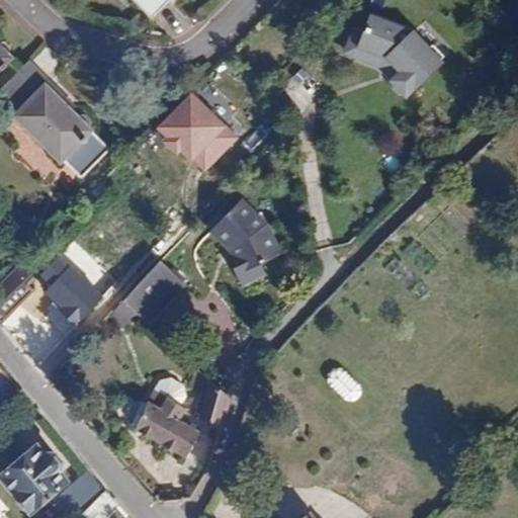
[(135,0),(156,20),(175,0),(135,0)]
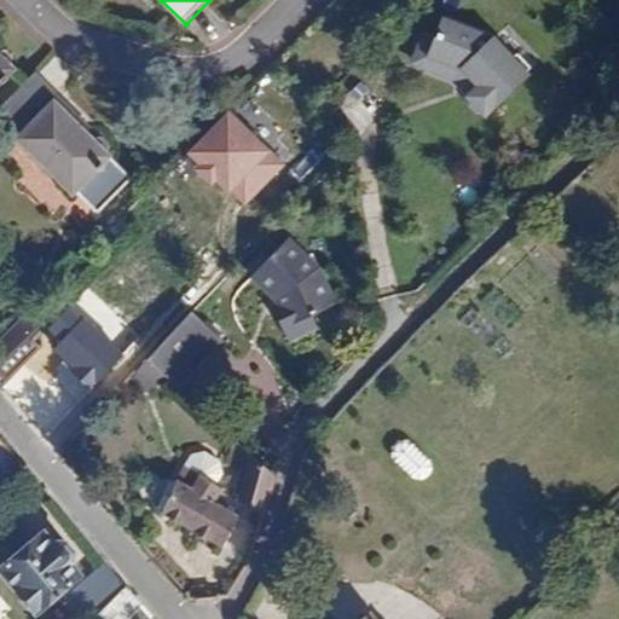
[(487,86),(476,94),(475,96),(476,98),(476,105),(484,113),(492,114),(493,115),(536,75),(503,39),(453,18),(445,38),(438,55),(470,68),(487,86)]
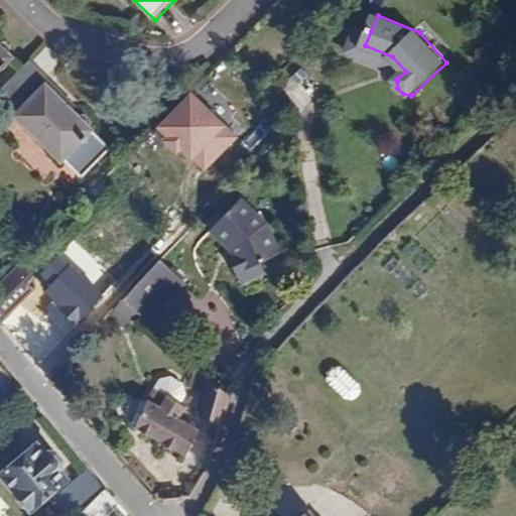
[(385,65),(397,79),(406,72),(392,56),(365,45),(371,31),(362,27),(352,51),(385,65)]
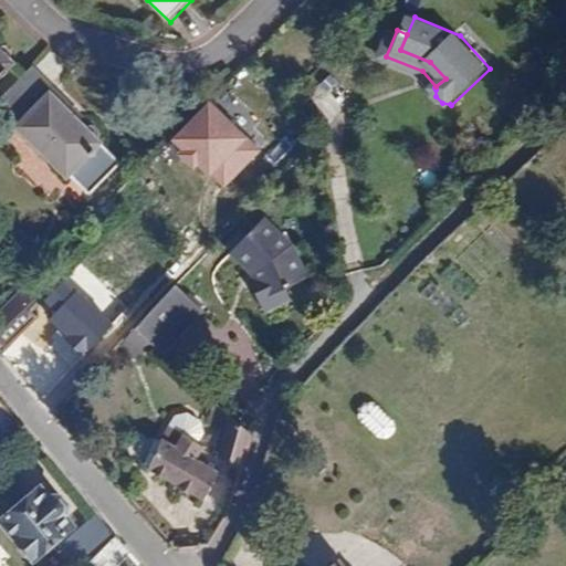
[(0,54),(0,83),(12,71),(11,69),(12,61),(6,53),(0,54)]
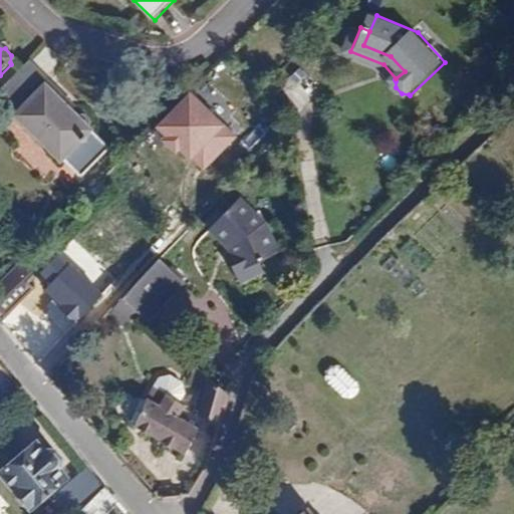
[(77,121),(72,116),(47,92),(52,88),(32,67),(0,97),(20,117),(16,122),(60,165),(64,159),(80,176),(107,150),(90,134),(91,127),(85,120),(77,121)]
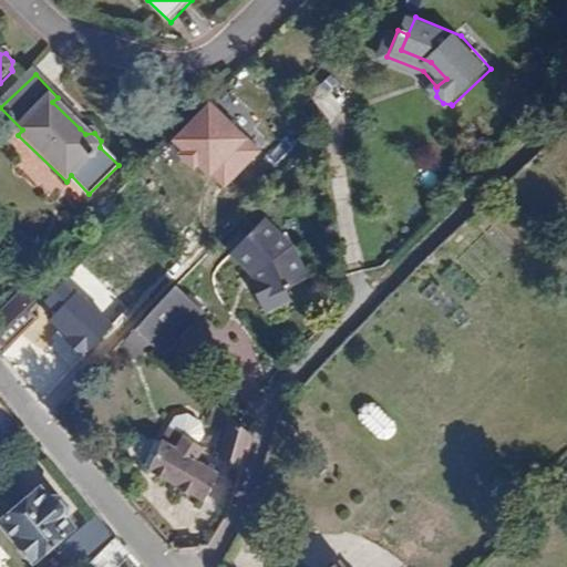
[(316,80),(317,111),(341,110),(339,79),(316,80)]
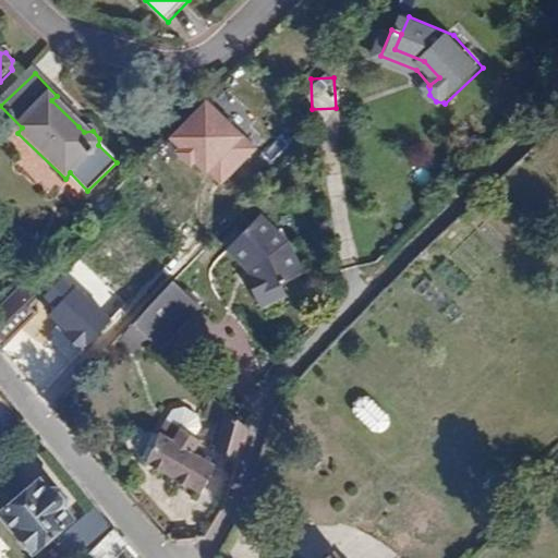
[(51,100),(79,126),(83,122),(57,96),(51,100)]
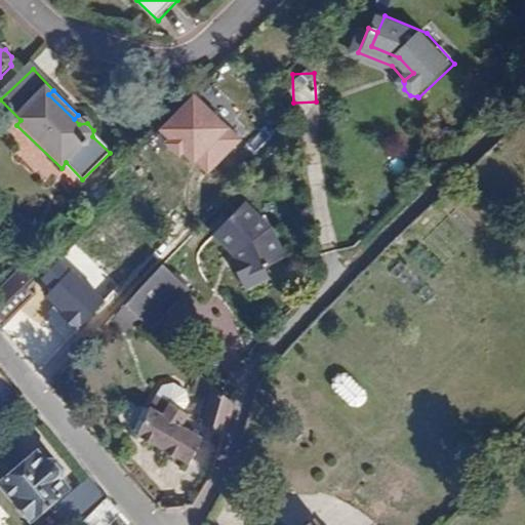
[(159,130),(208,175),(245,136),(196,91),(159,130)]
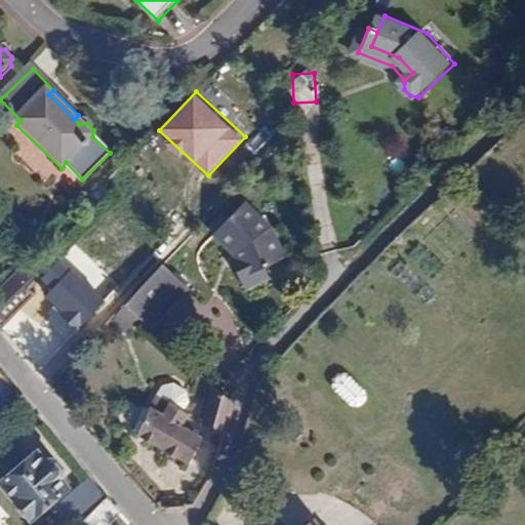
[(275,227),(249,200),(218,233),(237,251),(242,258),(237,261),(250,288),(274,277),(269,268),(290,257),(275,227)]
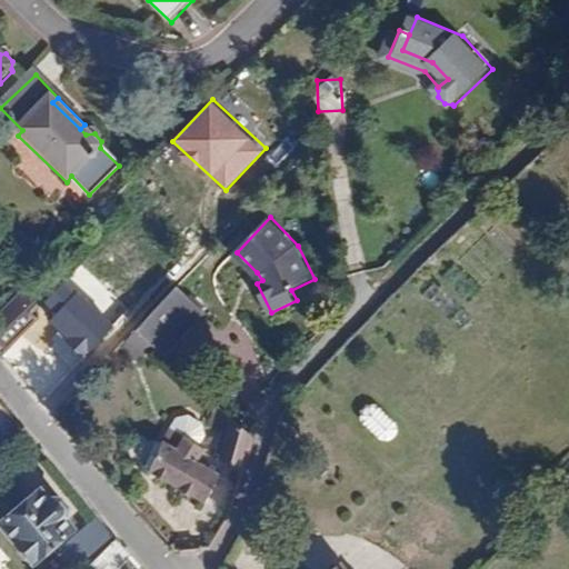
[(26,285),(0,313),(0,341),(6,350),(36,317),(29,312),(42,300),(26,285)]
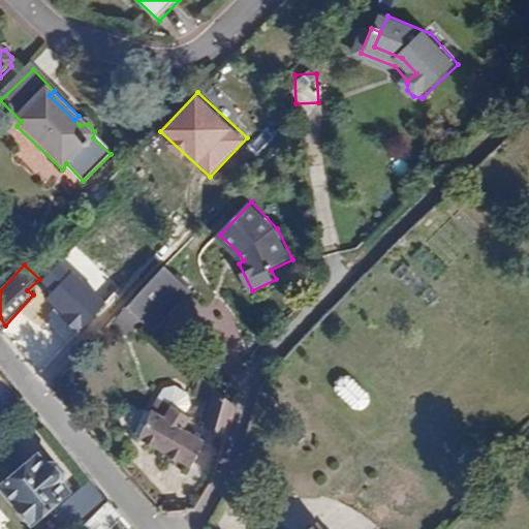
[(168,266),(152,282),(128,306),(153,328),(192,288),(168,266)]
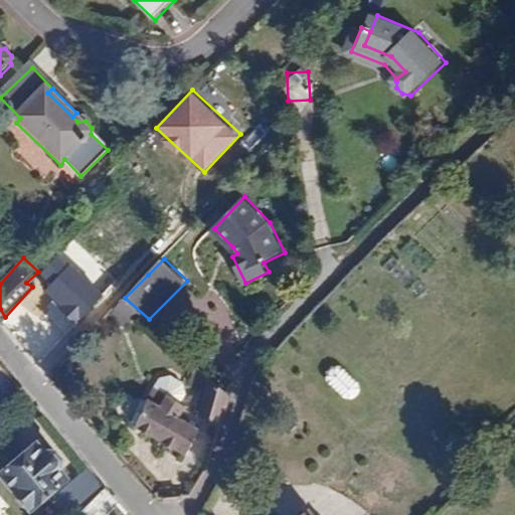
[(125,325),(137,312),(125,300),(112,313),(125,325)]
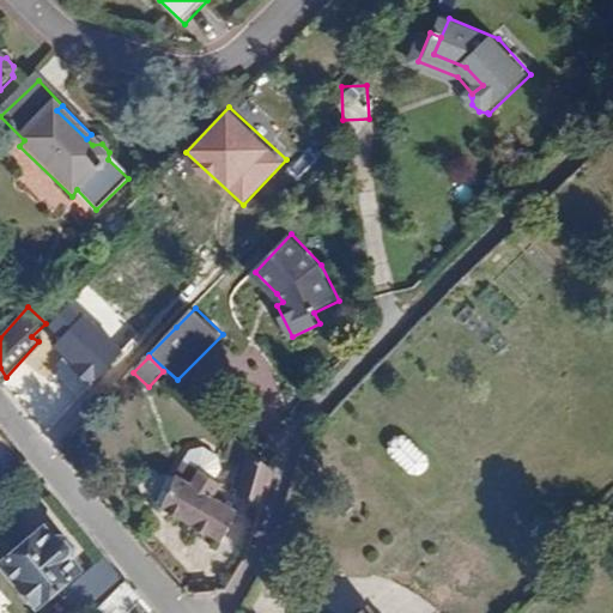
[(414,475),(430,460),(402,432),(387,448),(414,475)]
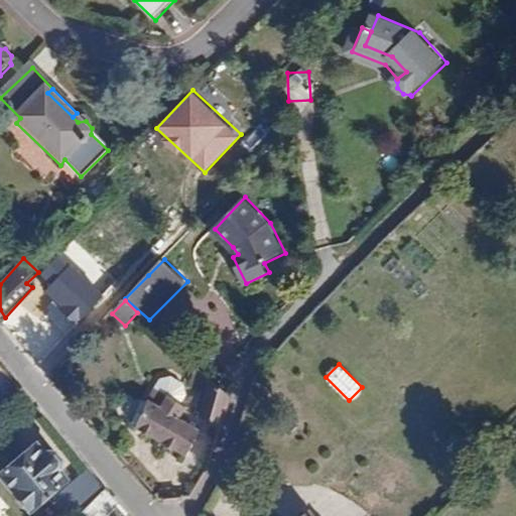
[(225,425),(233,397),(207,373),(201,390),(207,392),(199,415),(225,425)]
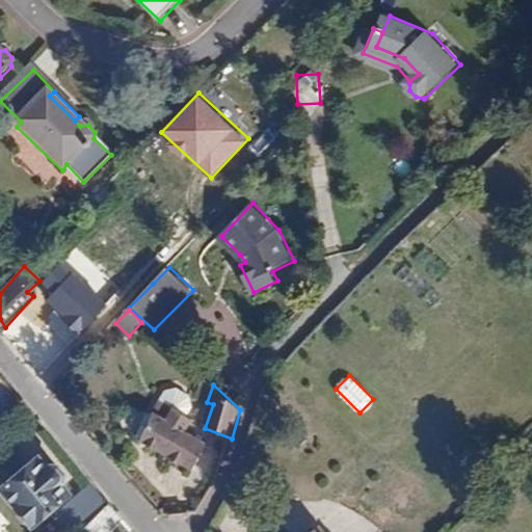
[(141,439),(194,469),(205,443),(186,431),(188,424),(163,407),(158,415),(152,410),(141,439)]
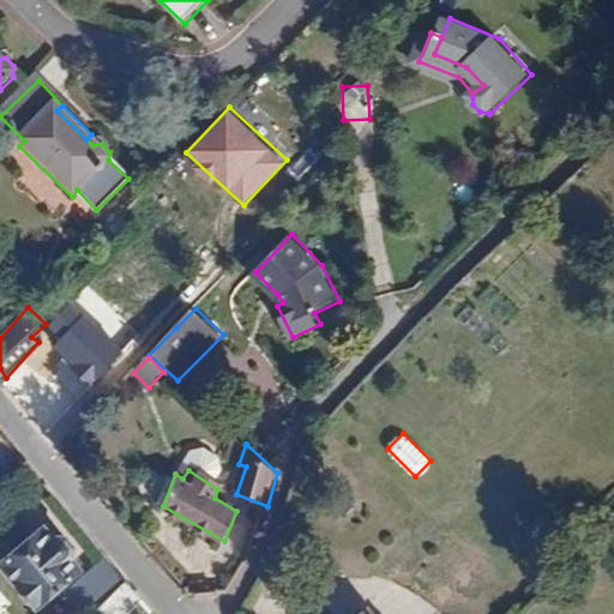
[(54,541),(43,528),(0,565),(0,566),(36,608),(79,570),(70,559),(73,554),(73,547),(65,537),(58,539),(54,541)]
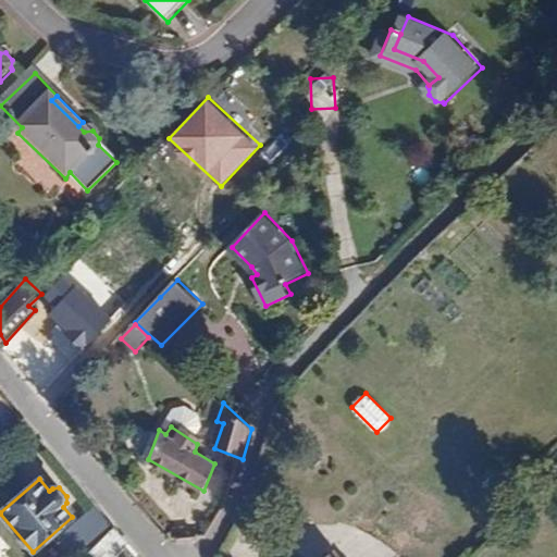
[(75,556),(86,556),(88,556),(116,528),(97,505),(61,540),(75,556)]
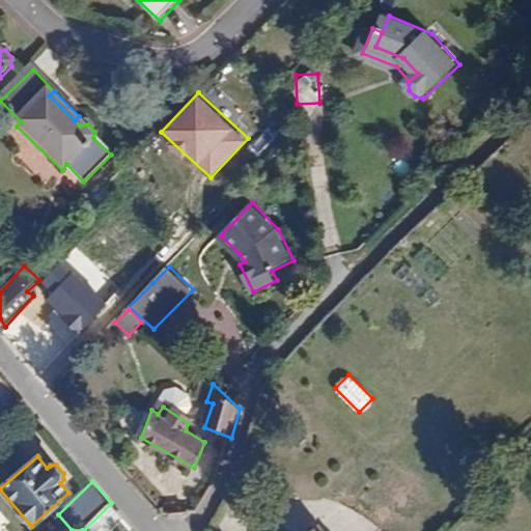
[(110,530),(111,530),(123,518),(111,503),(84,530),(110,530)]
